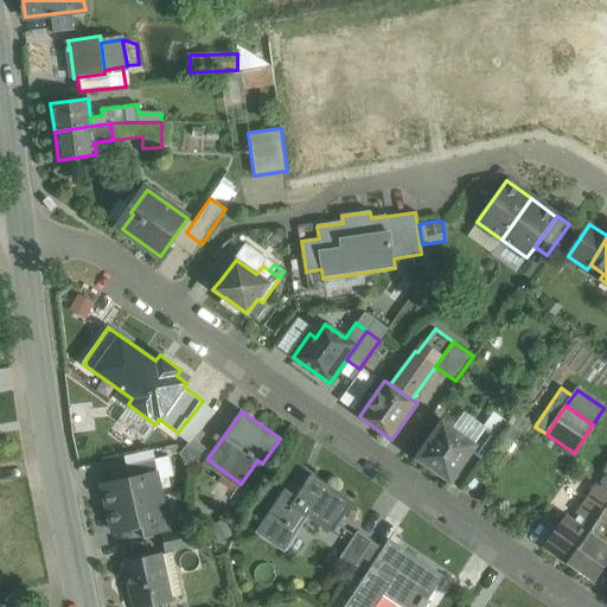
[(506,422),(494,414),(484,429),(494,438),(496,438),(506,422)]
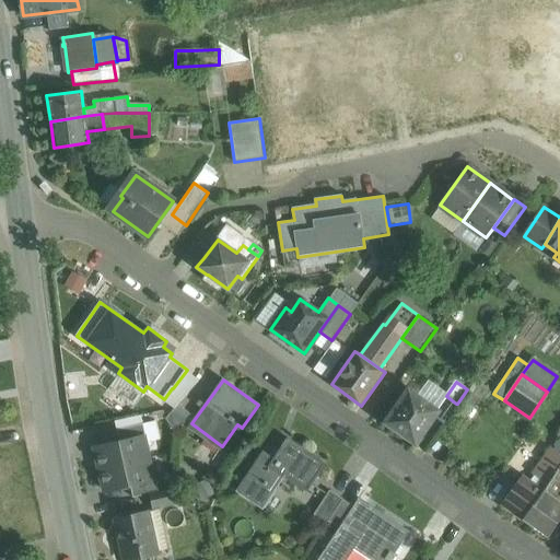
[(433,406),(418,395),(416,397),(408,391),(386,422),(385,421),(385,422),(415,444),(416,443),(415,443),(433,416),(436,411),(436,410),(432,408),(433,406)]
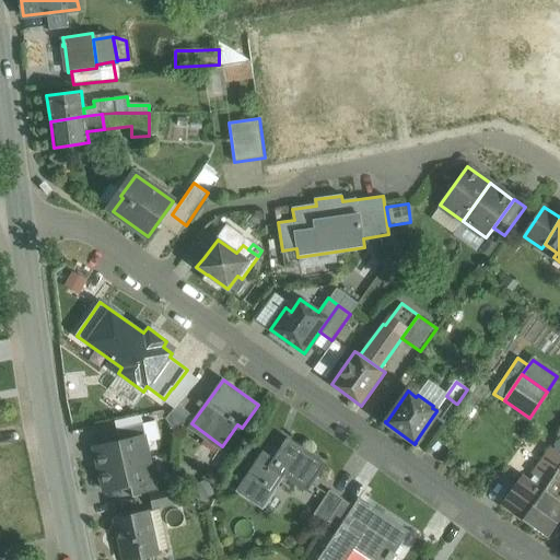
[(468,392),(455,411),(467,419),(480,400),(468,392)]
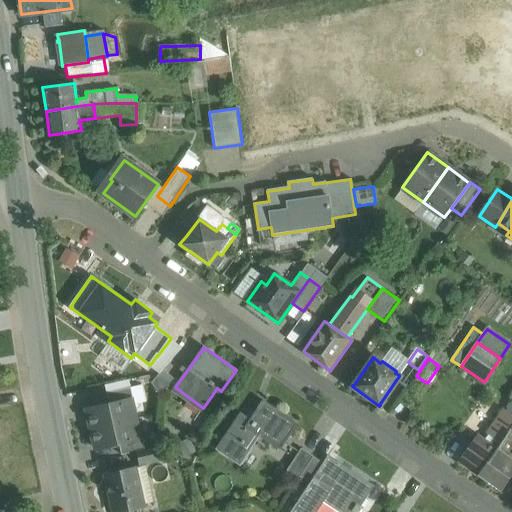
[(417,369),(408,362),(399,375),(399,376),(396,380),(406,387),(419,370),(418,369),(417,369)]
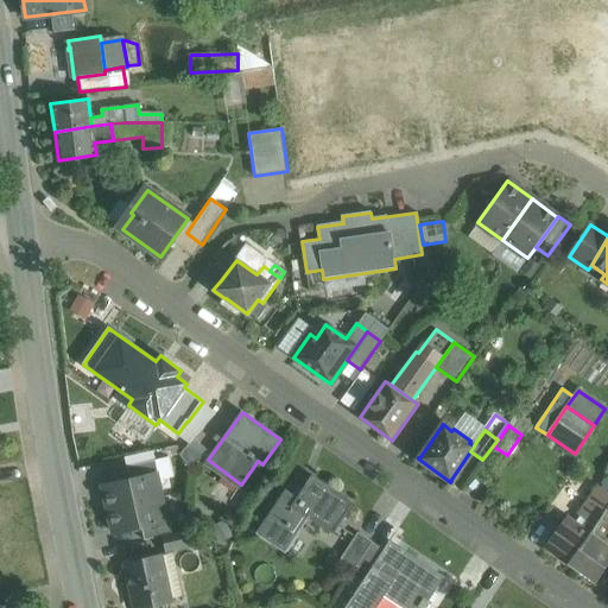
[(206,449),(194,438),(179,455),(189,468),(206,449)]
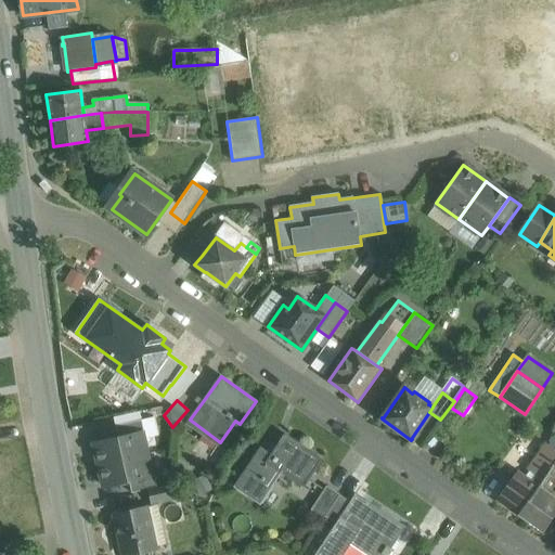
[(141,420),(116,426),(119,438),(142,433),(142,434),(144,434),(141,420)]
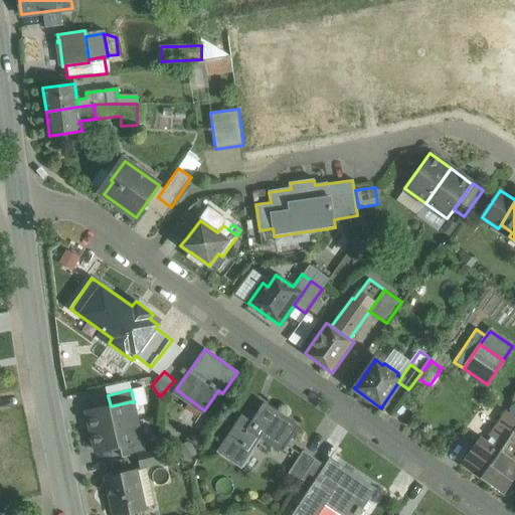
[(111,406),(87,412),(92,432),(137,421),(132,402),(132,401),(111,406)]
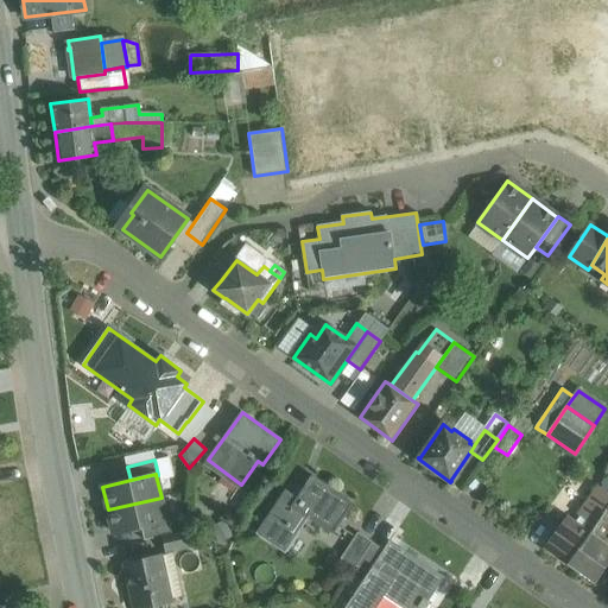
[(354,502),(311,475),(297,498),(286,489),(257,533),(286,553),(286,552),(285,551),(308,518),(333,534),(354,502)]
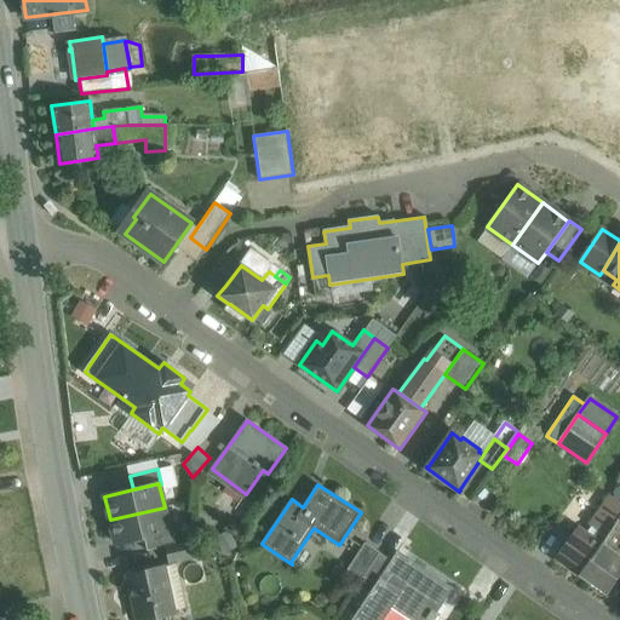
[(619,504),(613,500),(604,511),(598,514),(591,524),(592,526),(587,533),(601,543),(619,515),(619,504)]
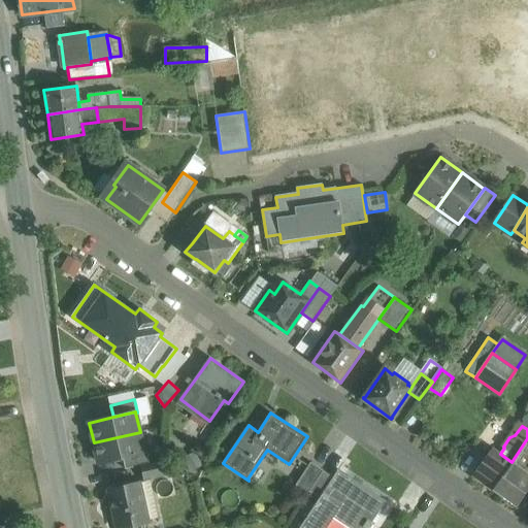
[(140,432),(94,442),(98,463),(123,457),(144,452),(144,451),(140,432)]
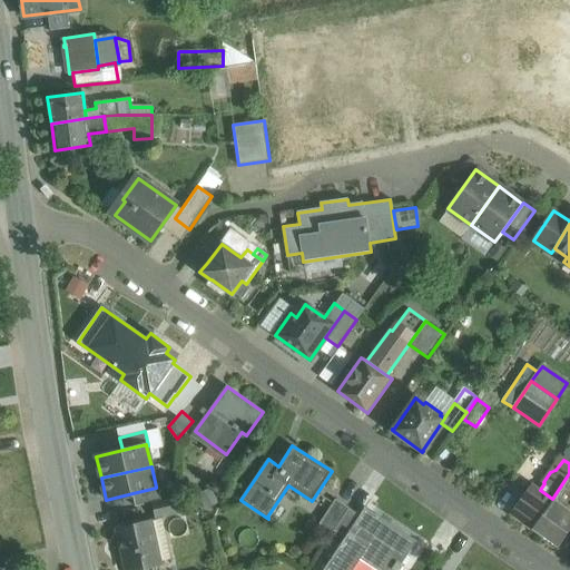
[(569,473),(552,499),(531,529),(557,547),(569,527),(569,473)]
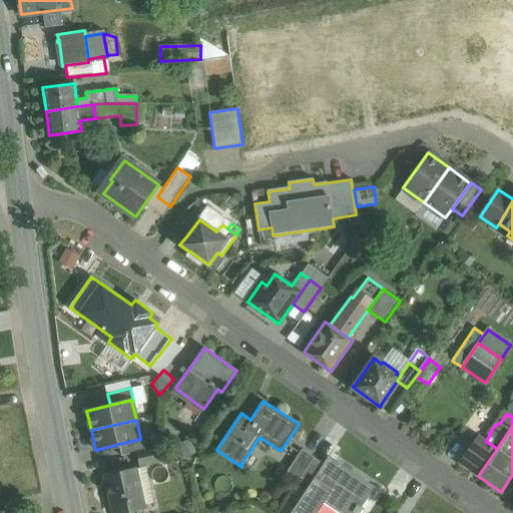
[(486,441),(478,436),(459,463),(478,476),(497,449),(486,441)]
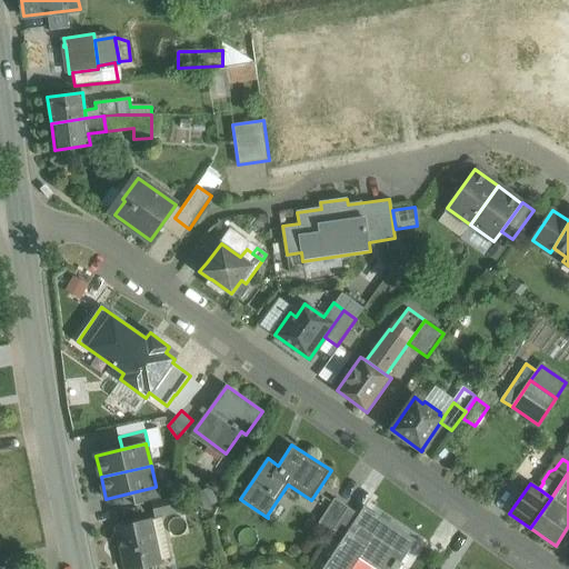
[(156,487),(132,492),(135,506),(152,501),(161,499),(158,486),(156,486),(156,487)]
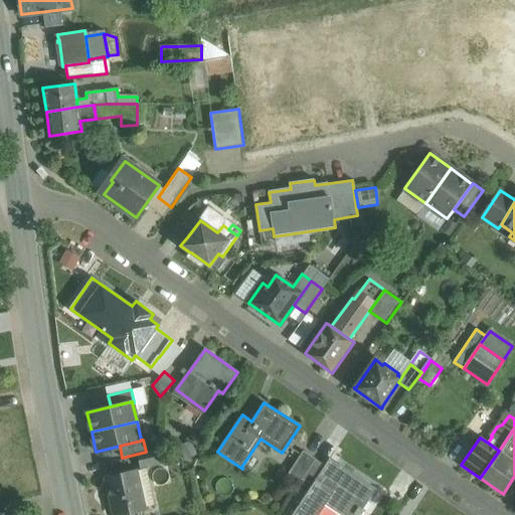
[(146,452),(138,454),(141,468),(164,463),(161,449),(146,452)]
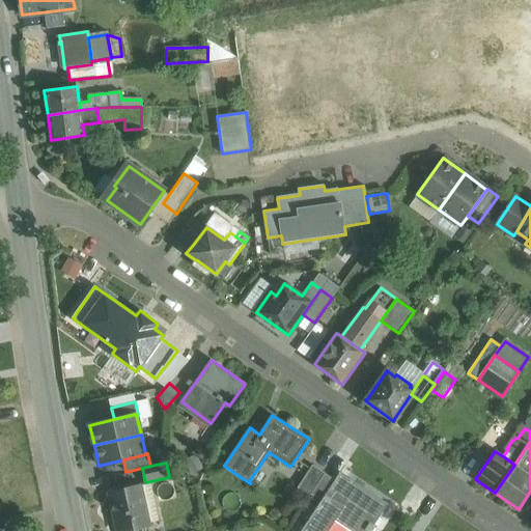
[(312,465),(297,490),(309,498),(311,494),(325,473),(312,465)]
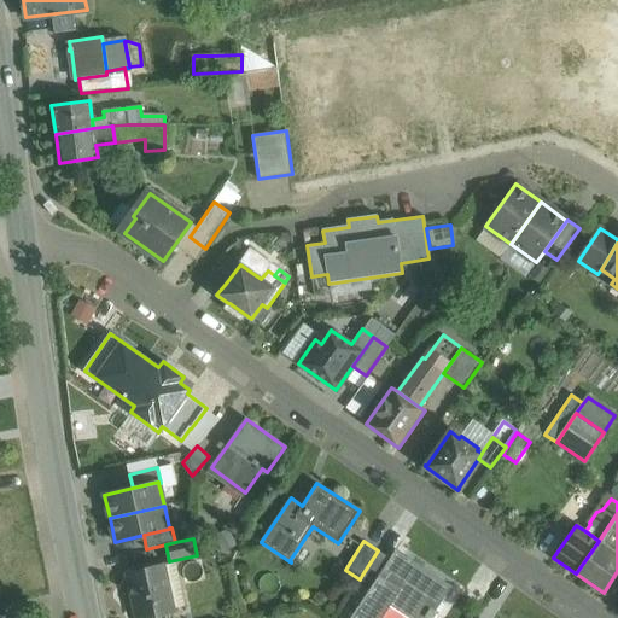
[(378,551),(362,575),(374,583),(390,559),(378,551)]
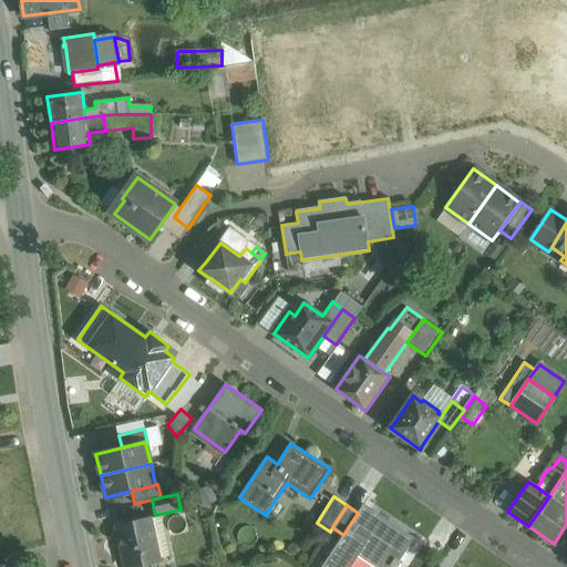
[(413,537),(374,512),(367,524),(357,517),(360,513),(359,512),(358,513),(343,535),(321,566),(349,566),(362,547),(392,566),(394,566),(399,562),(398,560),(413,537)]
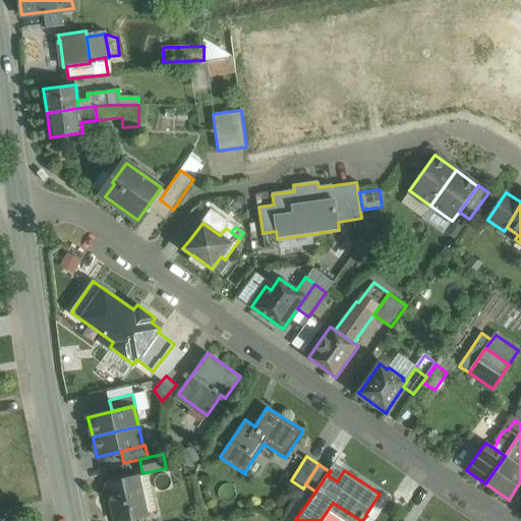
[(137,476),(107,483),(115,520),(120,520),(147,515),(137,476)]
